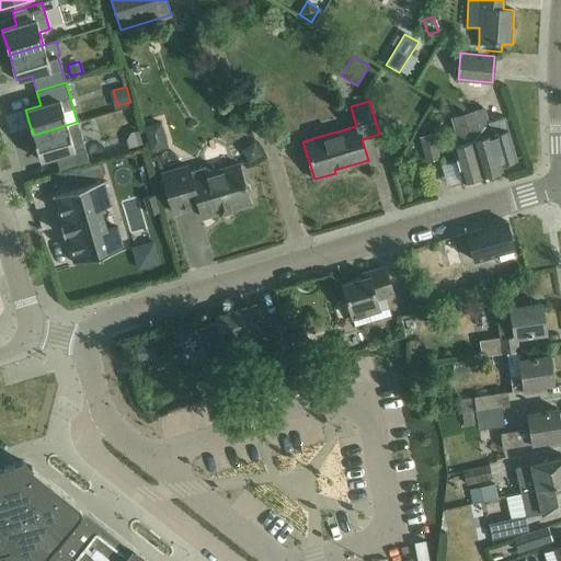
[(484,107),(464,114),(482,175),(502,170),(500,163),(517,158),(512,141),(505,116),(488,122),(484,107)]
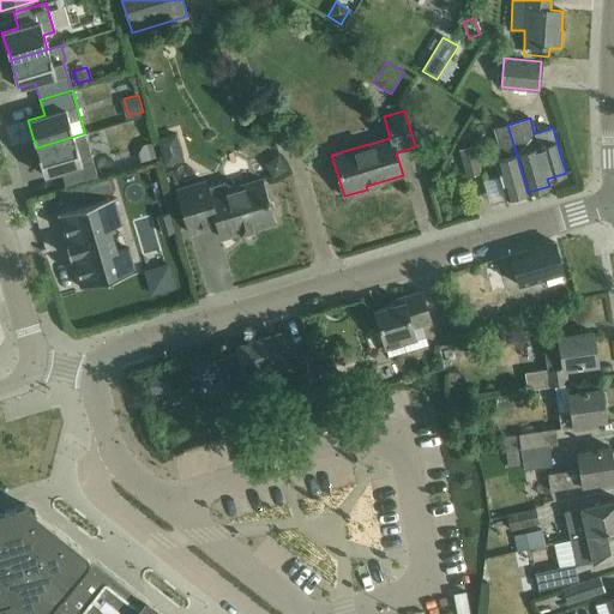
[(528,192),(507,125),(495,128),(499,144),(492,146),(495,161),(506,198),(528,192)]
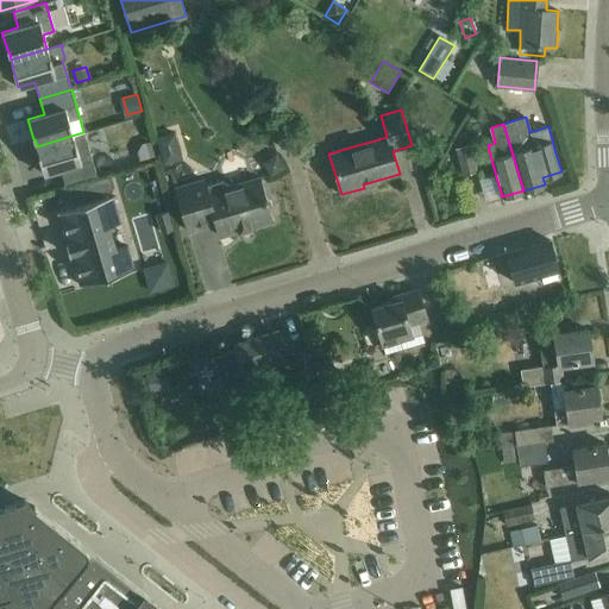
[(83,132),(37,146),(39,154),(38,154),(44,174),(61,169),(64,186),(96,176),(83,132)]
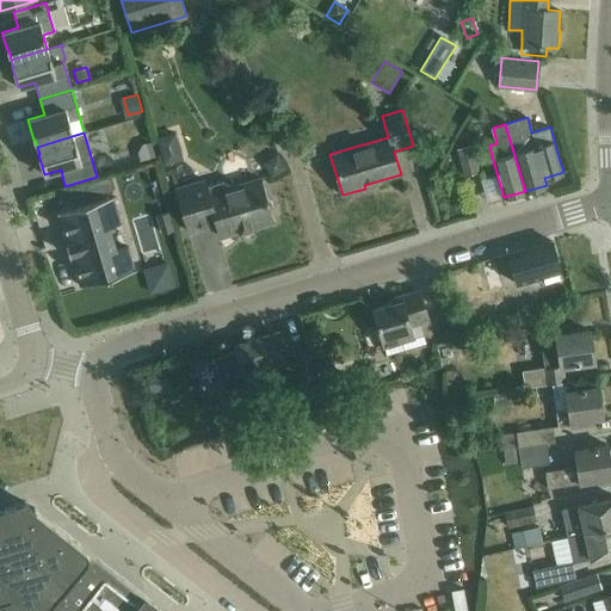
[(174,134),(158,139),(165,164),(181,159),(174,134)]
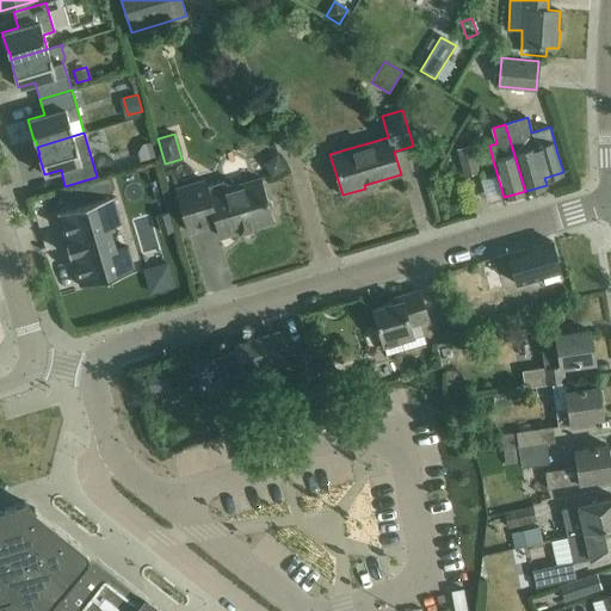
[(143,146),(139,156),(141,165),(156,160),(152,143),(143,146)]
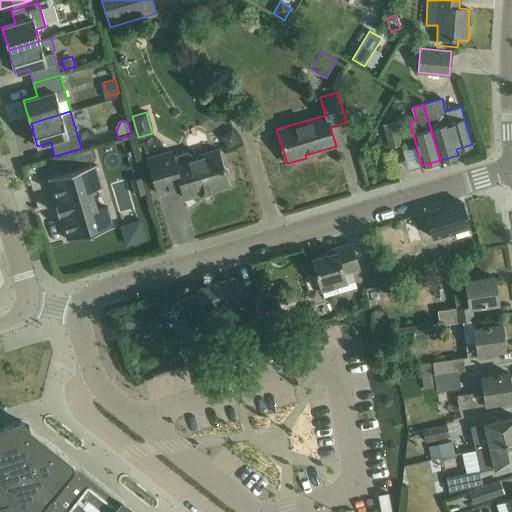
[(380,126),(387,149),(400,145),(393,122),(380,126)]
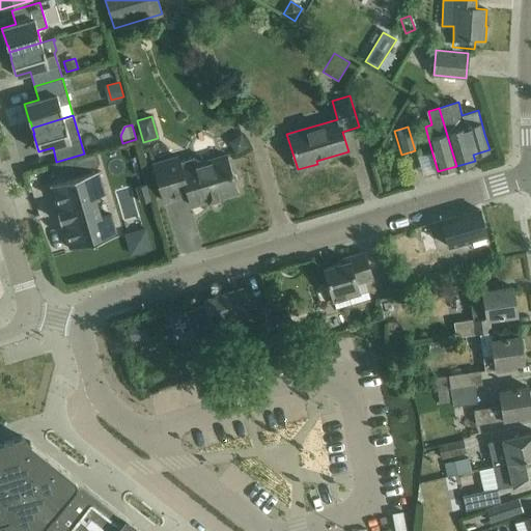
[(248,145),(240,133),(227,142),(235,154),(248,145)]
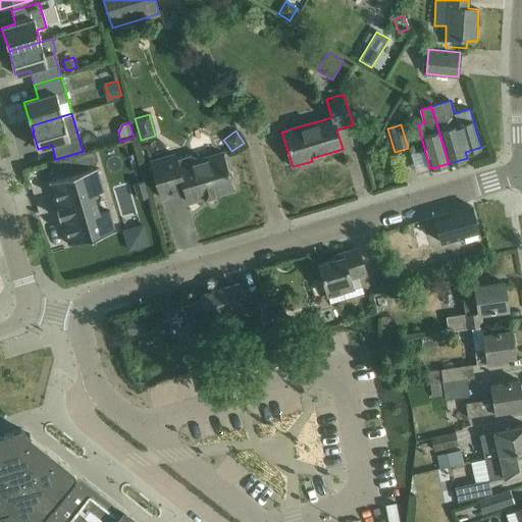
[(204,197),(205,198),(215,195),(214,194),(232,189),(230,180),(232,176),(231,173),(227,171),(222,152),(221,153),(221,155),(198,161),(198,159),(190,155),(176,159),(175,154),(150,161),(161,198),(185,191),(188,202),(204,197)]
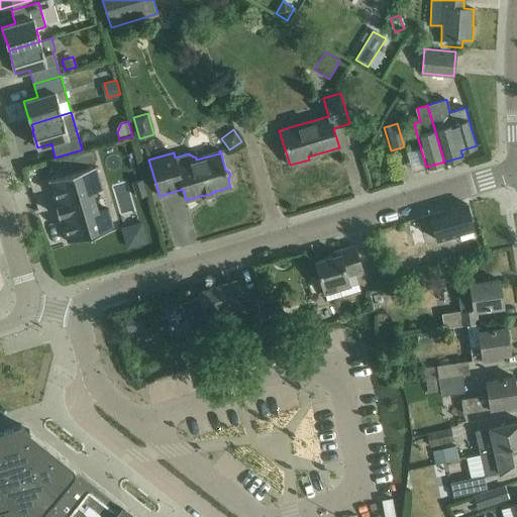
[(91,168),(49,180),(57,206),(56,206),(60,216),(61,216),(68,241),(114,228),(108,208),(98,211),(93,191),(98,190),(91,168)]
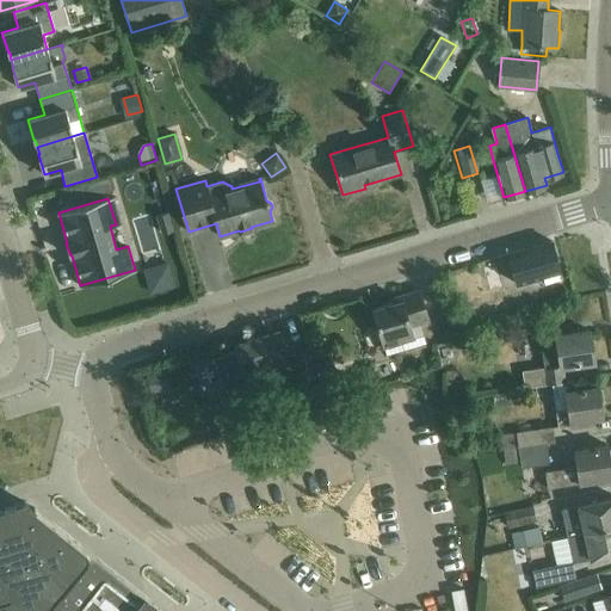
[(156,209),(136,213),(143,255),(164,252),(156,209)]
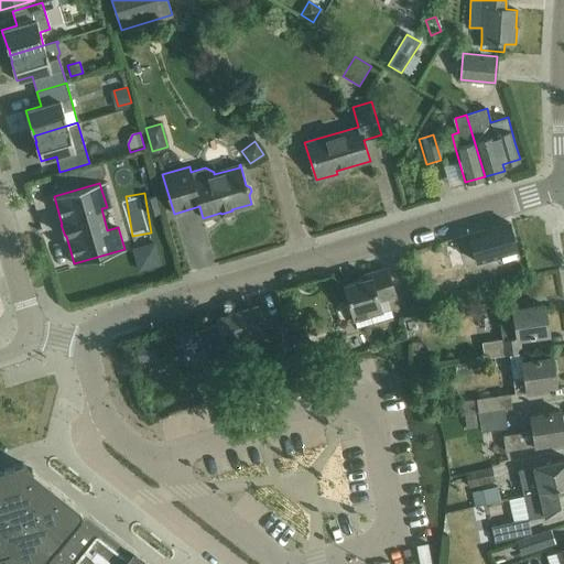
[(155,195),(145,198),(151,215),(161,212),(155,195)]
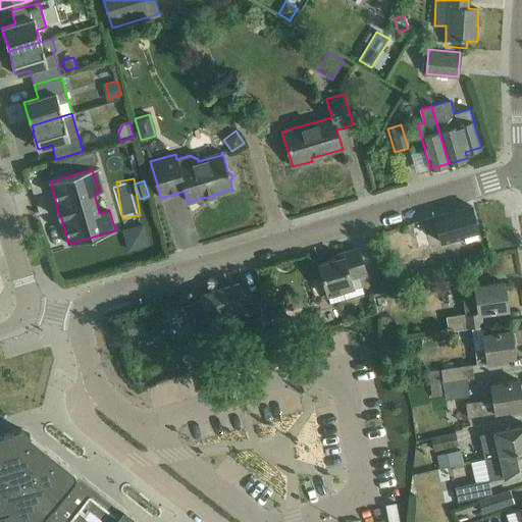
[(465,243),(480,239),(471,206),(434,217),(441,243),(464,236),(465,243)]
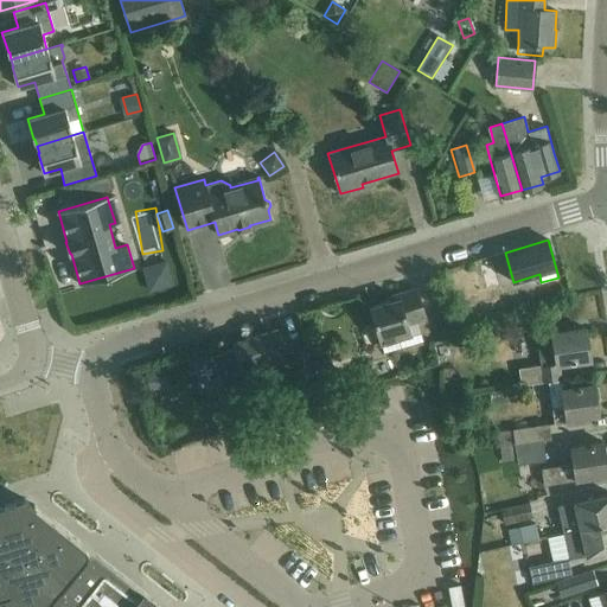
[(481,267),(479,267),(486,289),(500,286),(493,263),(481,267)]
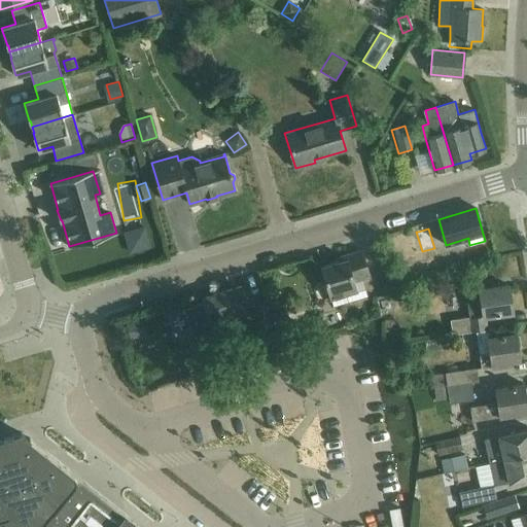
[(345,259),(321,267),(330,297),(358,289),(355,280),(363,277),(369,276),(360,250),(344,255),(345,259)]
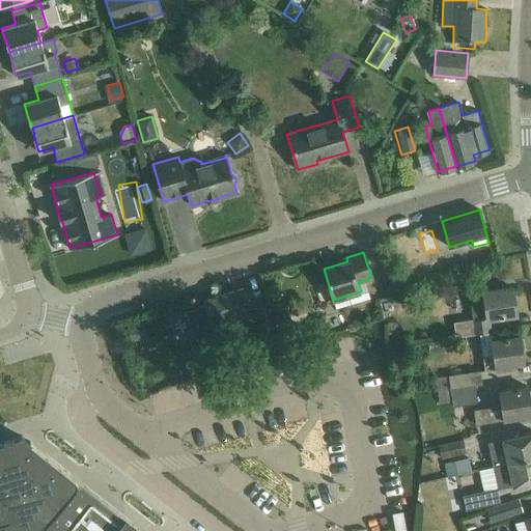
[(253,322),(243,288),(203,301),(205,304),(184,311),(195,348),(218,341),(218,339),(215,333),(253,322)]
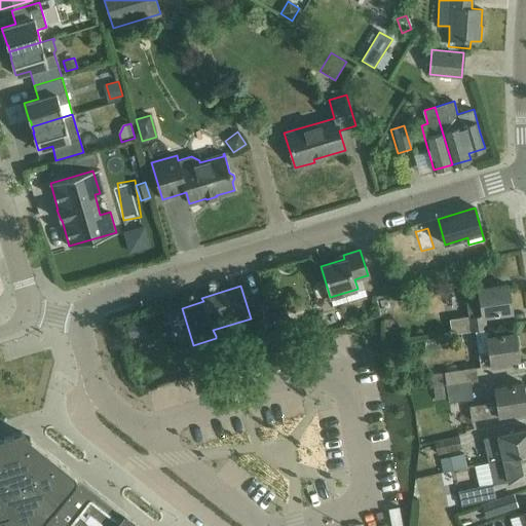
[(475,331),(485,329),(483,316),(512,312),(508,286),(464,292),(468,316),(449,320),(451,334),(475,331)]
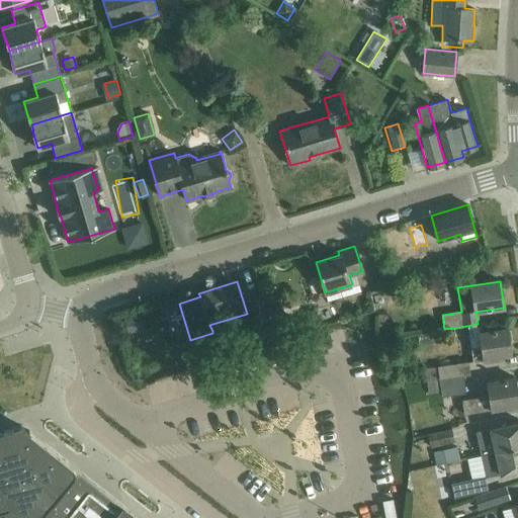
[(253,324),(265,320),(258,297),(246,301),(253,324)]
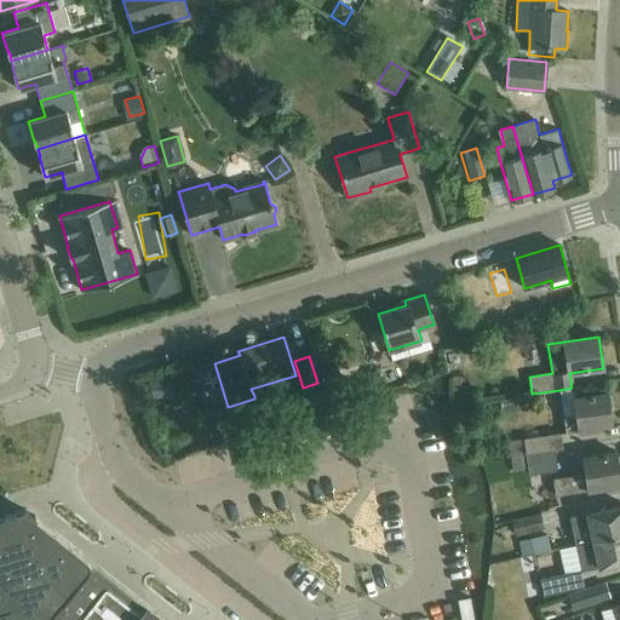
[(164,377),(148,382),(154,399),(168,394),(164,377)]
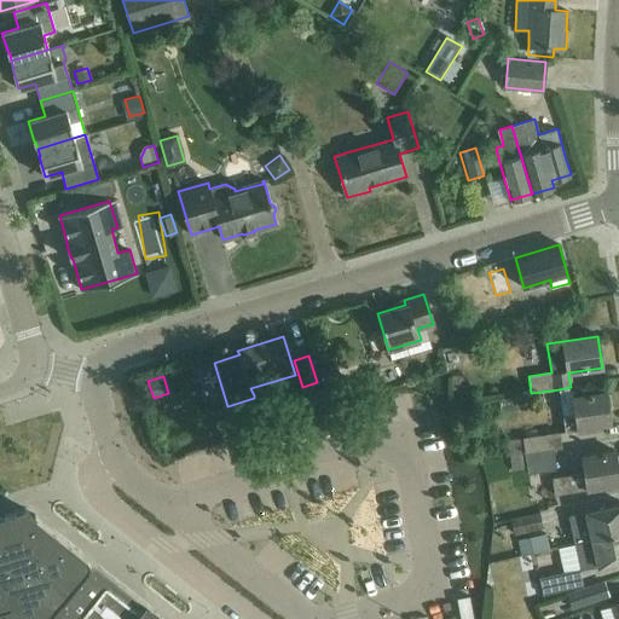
[(322,399),(318,386),(305,389),(308,404),(322,399)]
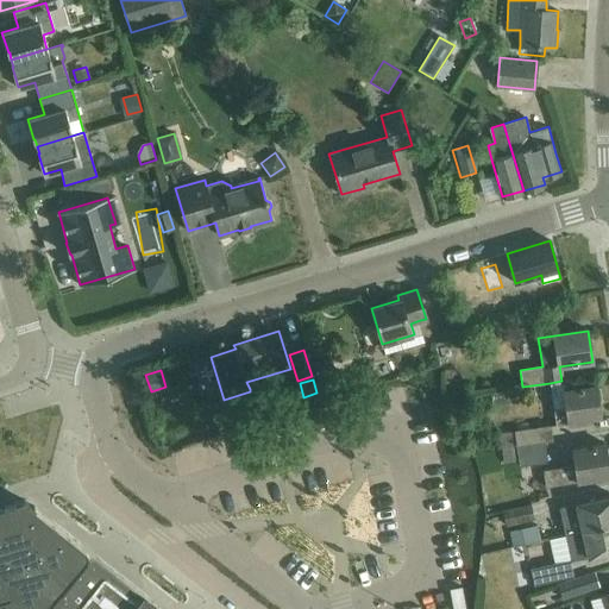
[(563,381),(562,381),(550,383),(556,427),(586,422),(586,419),(601,416),(596,387),(564,391),(563,381)]
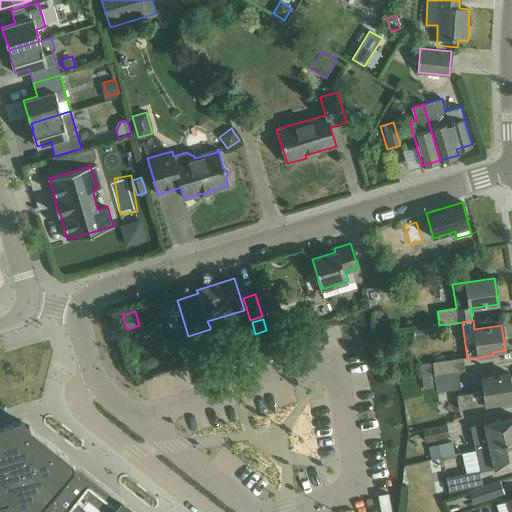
[(436,366),(420,368),(421,376),(437,374),(460,370),(465,369),(464,357),(435,361),(436,366)]
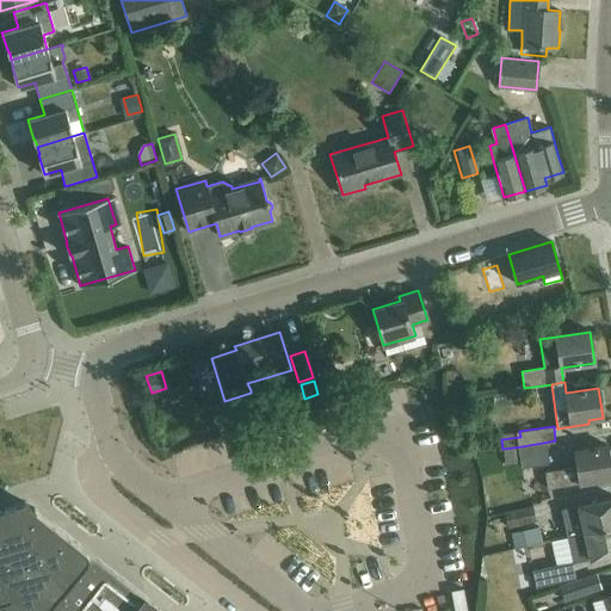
[(522,446),(503,449),(504,463),(523,461),(524,467),(551,462),(549,442),(522,446)]
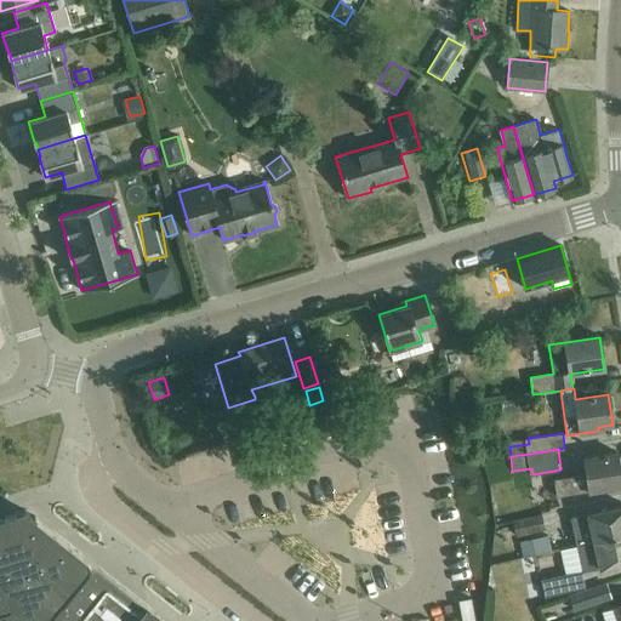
[(565,477),(553,479),(556,496),(568,494),(620,485),(620,479),(620,471),(620,468),(620,463),(620,459),(617,457),(616,453),(584,457),(586,474),(584,474),(565,477)]
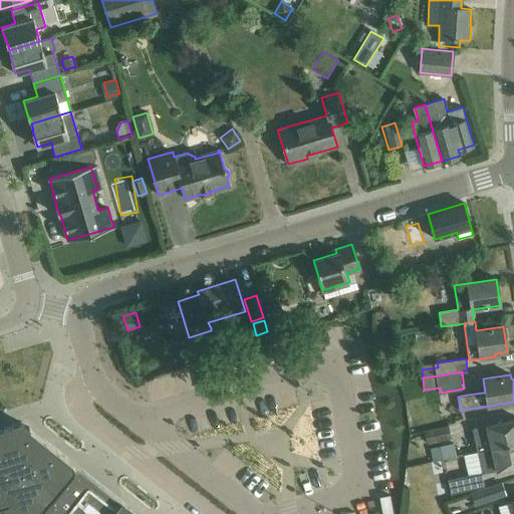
[(477,450),(513,441),(513,418),(472,428),(477,450)]
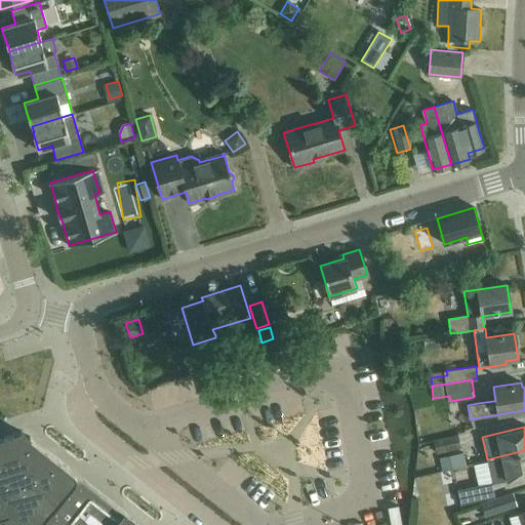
[(0,517),(8,516),(10,524),(139,524),(96,491),(22,432),(0,438),(0,517)]
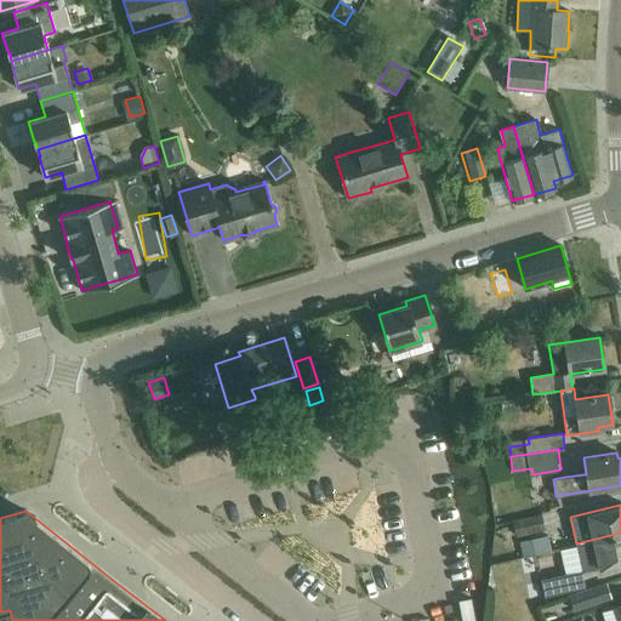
[(543,514),(514,520),(518,537),(547,530),(543,514)]
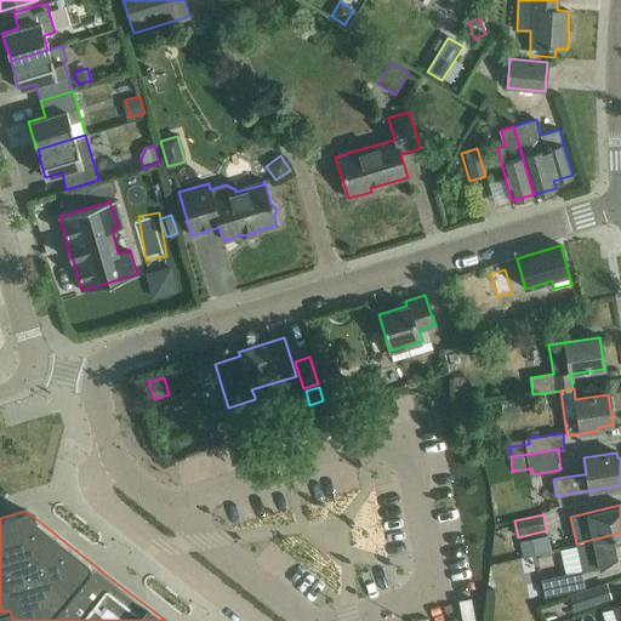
[(577,547),(562,551),(567,574),(582,570),(584,571),(620,562),(620,533),(576,543),(577,545),(577,547)]
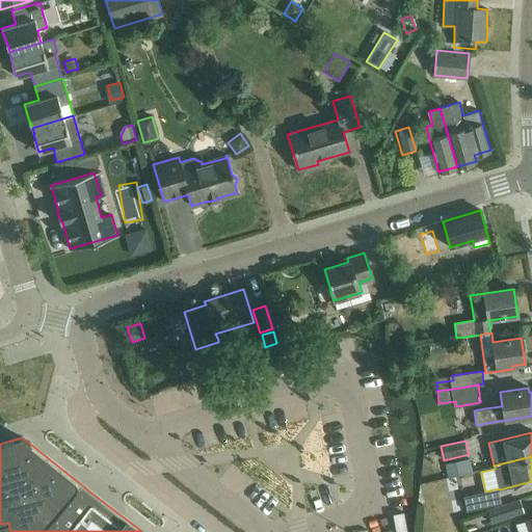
[(469,458),(445,463),(447,476),(472,471),(469,458)]
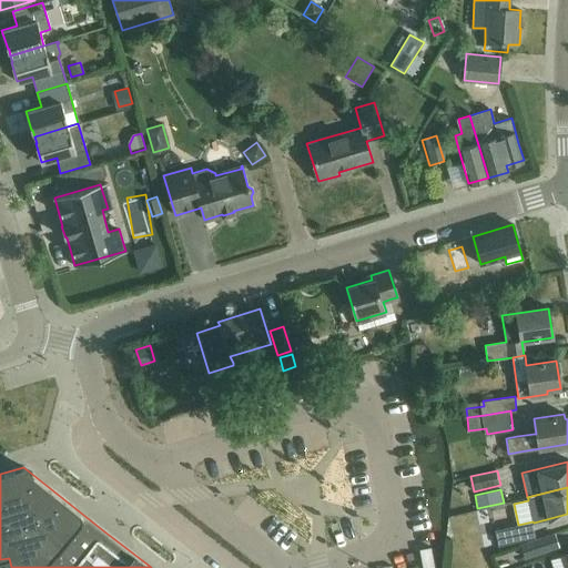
[(515,525),(494,530),(497,545),(518,540),(515,525)]
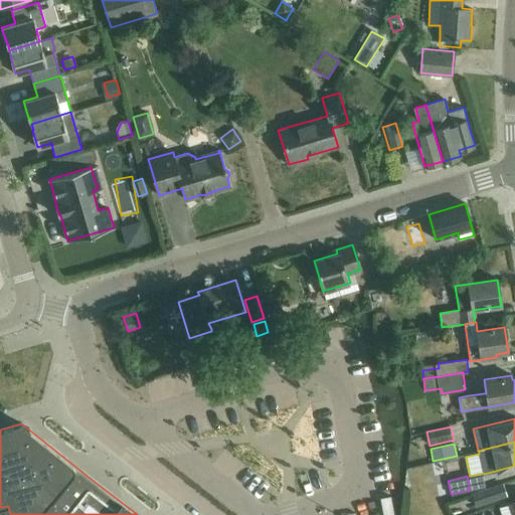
[(476,507),(506,497),(502,484),(472,493),(476,507)]
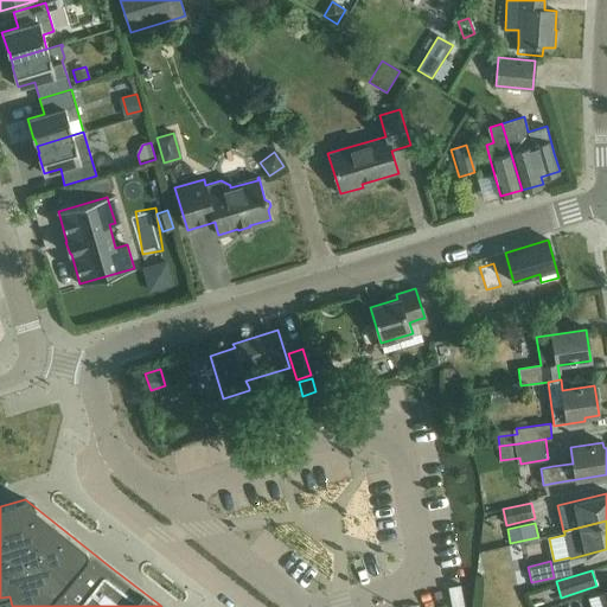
[(464,606),(460,585),(448,587),(452,606),(464,606)]
